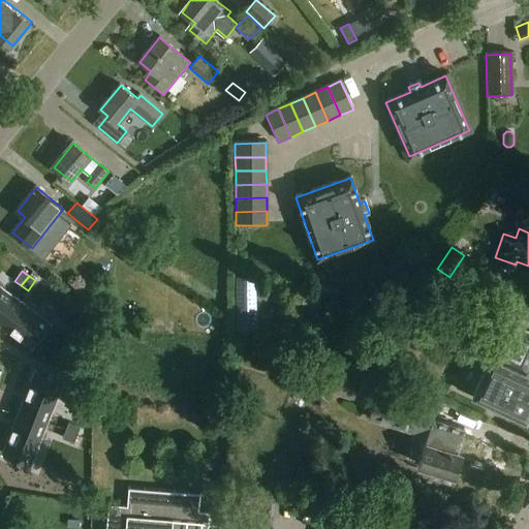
[(237,331),(255,331),(255,276),(237,277),(237,331)]
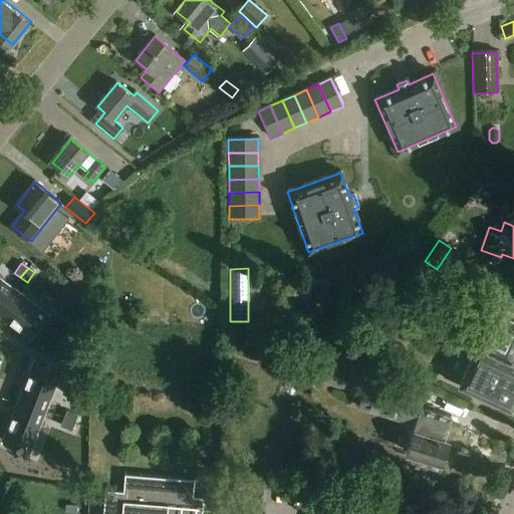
[(0,272),(0,306),(16,286),(0,272)]
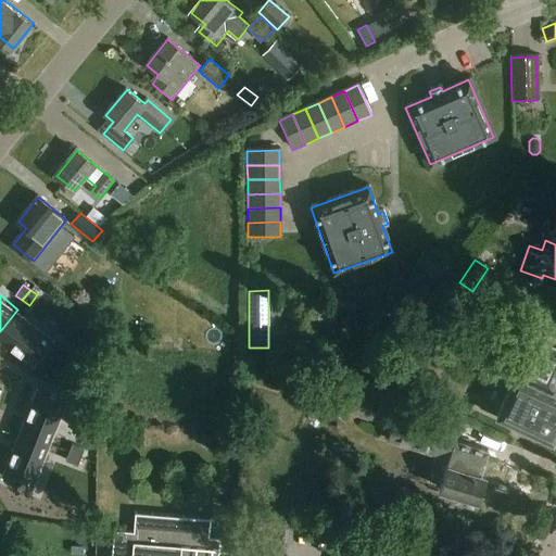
[(17,310),(0,331),(0,338),(30,362),(50,335),(17,310)]
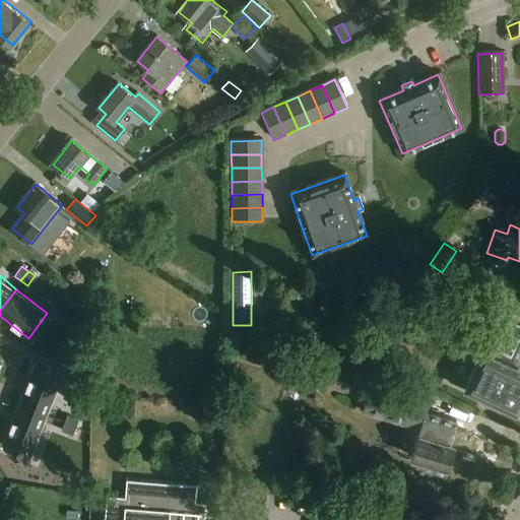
[(519,353),(519,328),(484,312),(479,324),(471,321),(455,354),(475,364),(463,389),(483,399),(480,404),(496,411),(499,405),(516,413),(519,404),(519,369),(514,367),(519,353)]
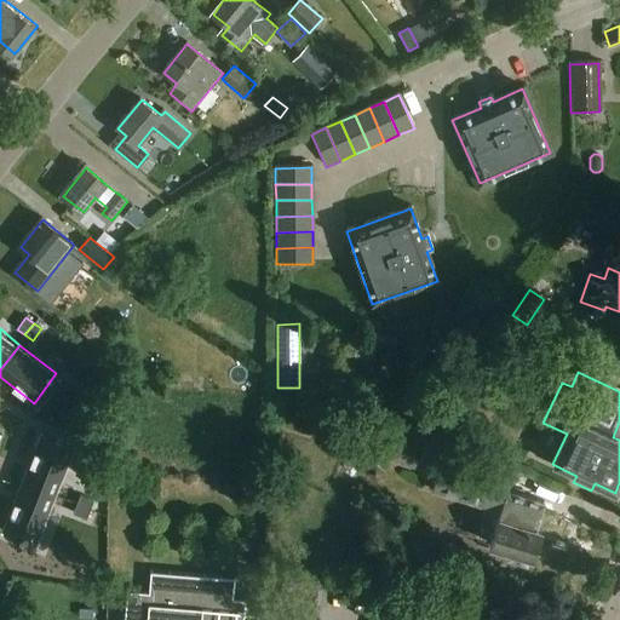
[(89,417),(105,415),(103,400),(87,401),(89,417)]
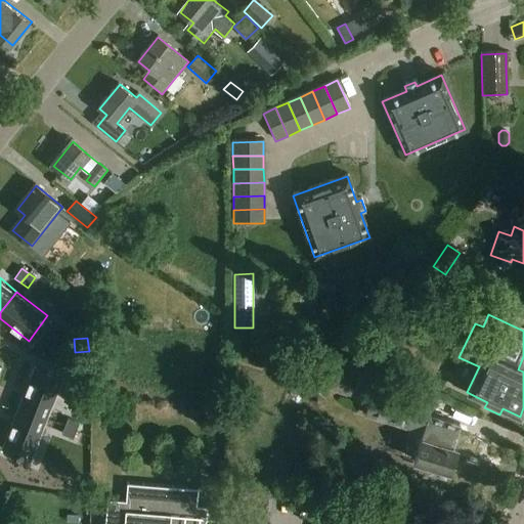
[(326,364),(312,359),(309,369),(324,375),(326,364)]
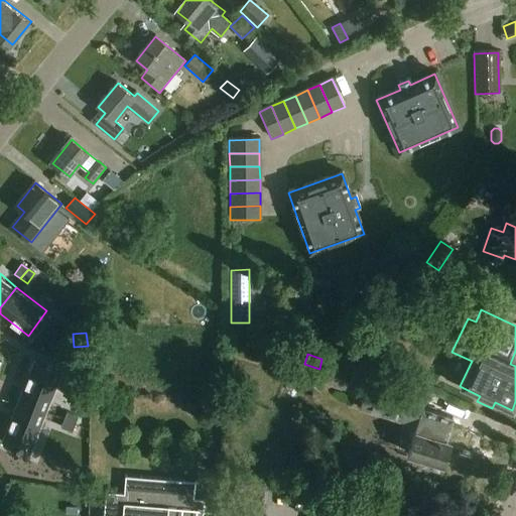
[(33,360),(17,401),(44,411),(60,370),(33,360)]
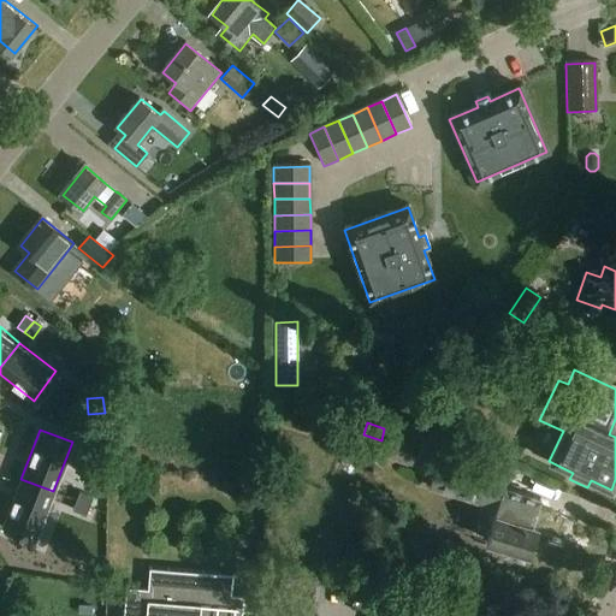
[(384,432),(377,457),(410,467),(419,443),(384,432)]
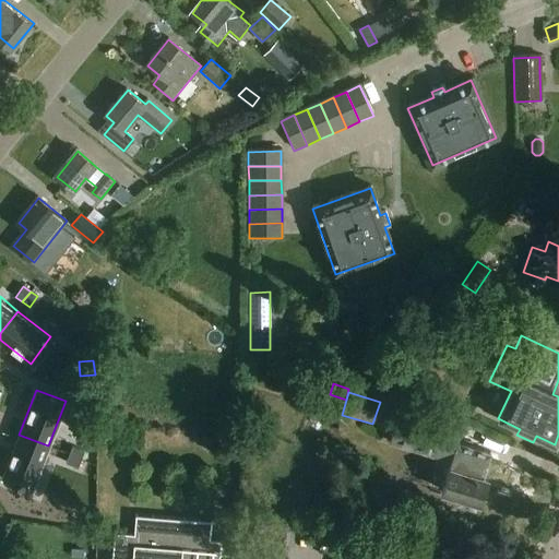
[(409,416),(399,413),(389,443),(400,447),(450,463),(441,491),(459,497),(455,506),(473,510),(475,501),(477,502),(485,479),(482,478),(488,454),(456,444),(460,432),(409,416)]
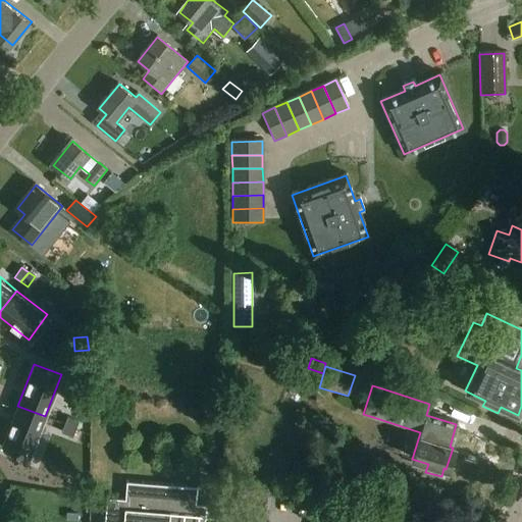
[(316,390),(308,398),(316,407),(324,399),(316,390)]
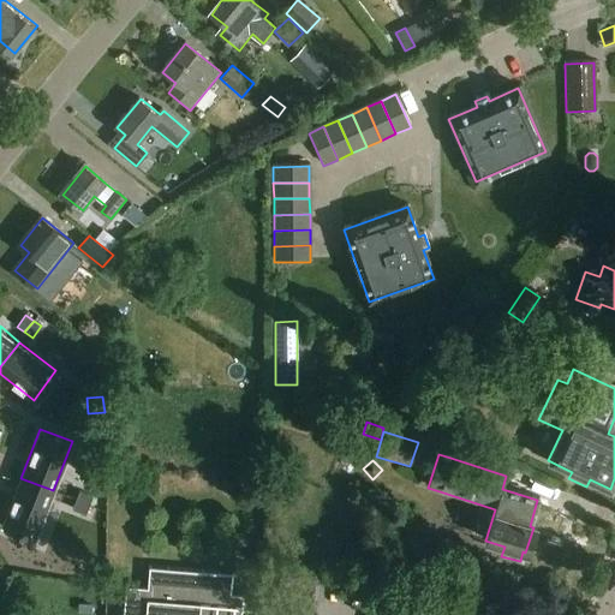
[(21,478),(1,526),(34,539),(53,490),(21,478)]
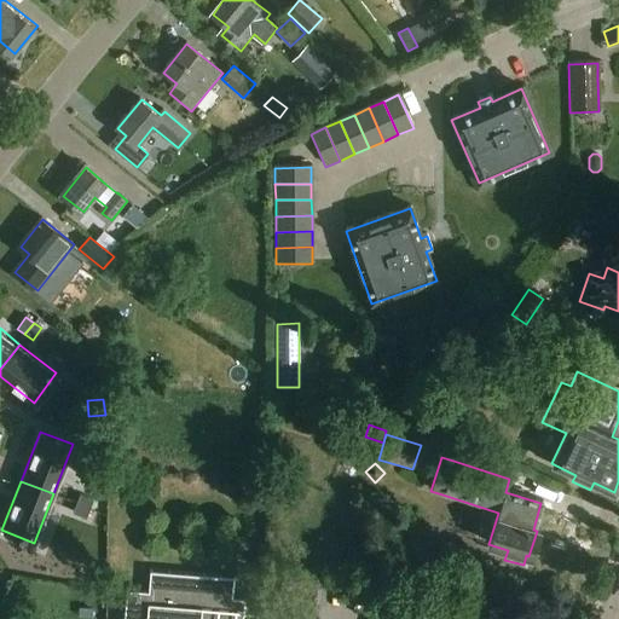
[(79,493),(76,502),(90,507),(93,498),(79,493)]
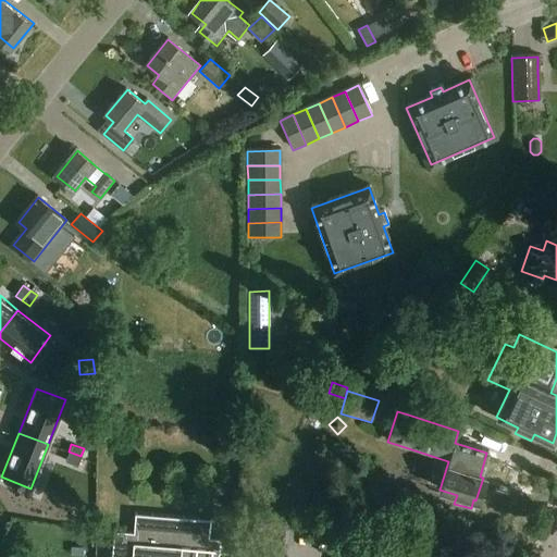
[(69,452),(65,460),(77,465),(81,456),(69,452)]
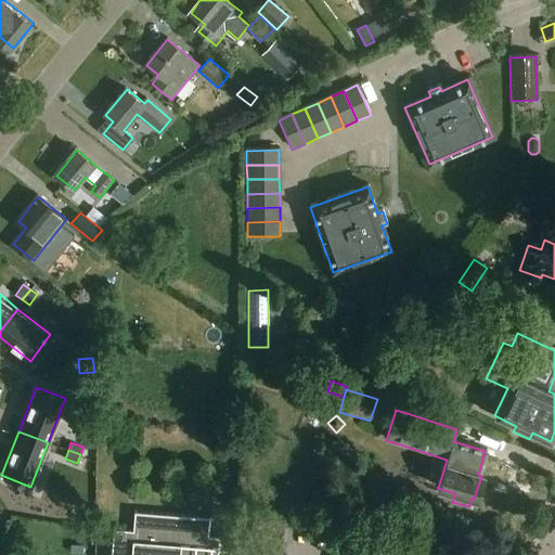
[(218,554),(219,552),(220,537),(209,536),(210,517),(136,511),(133,529),(114,527),(112,554),(218,554)]
